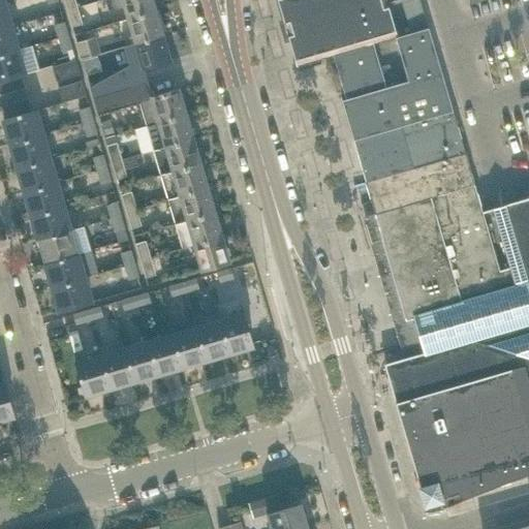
[(64,0),(68,9),(78,6),(75,0),(64,0)]
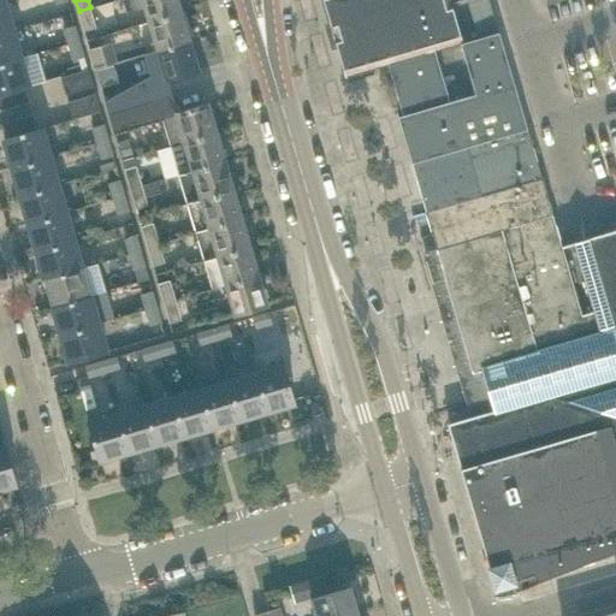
[(142,0),(149,22),(183,12),(179,0),(142,0)]
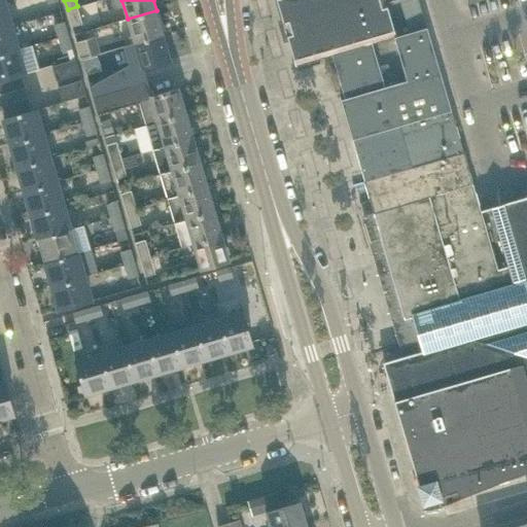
[(393,37),(396,36),(385,0),(278,0),(297,65),(339,53),(372,43),(382,40),(393,37)]
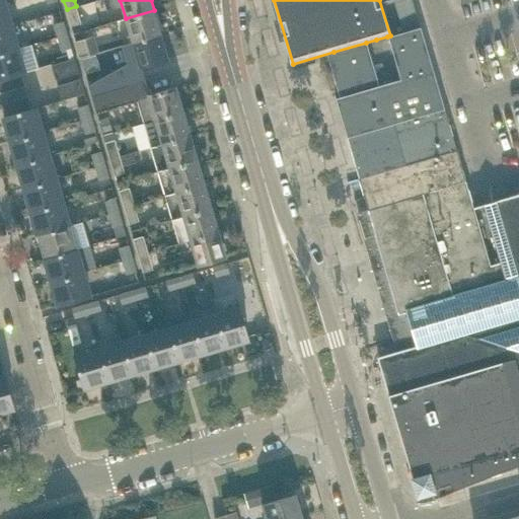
[(0,27),(11,24),(5,1),(0,2),(0,27)]
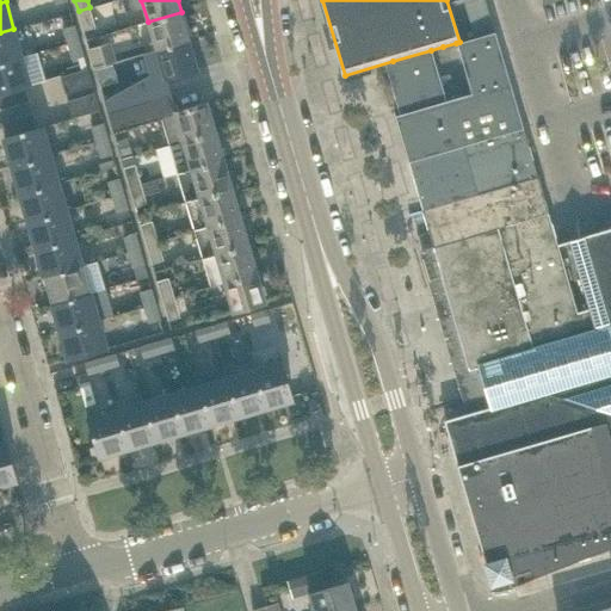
[(90,7),(79,11),(84,30),(96,28),(90,7)]
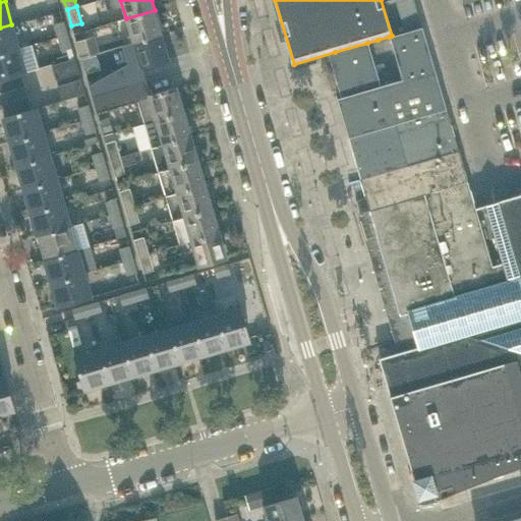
[(133,43),(162,35),(155,10),(126,18),(133,43)]
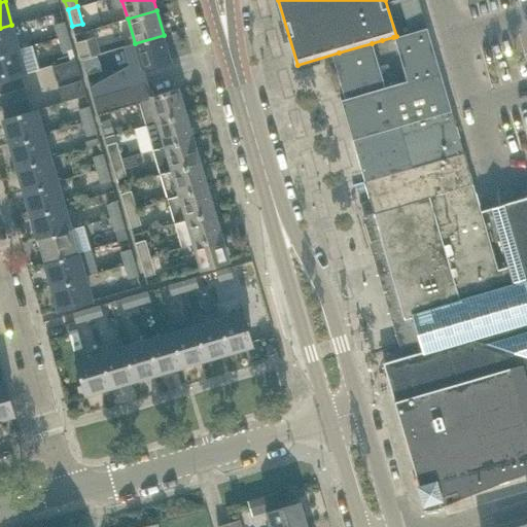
[(97,16),(99,30),(116,28),(115,14),(97,16)]
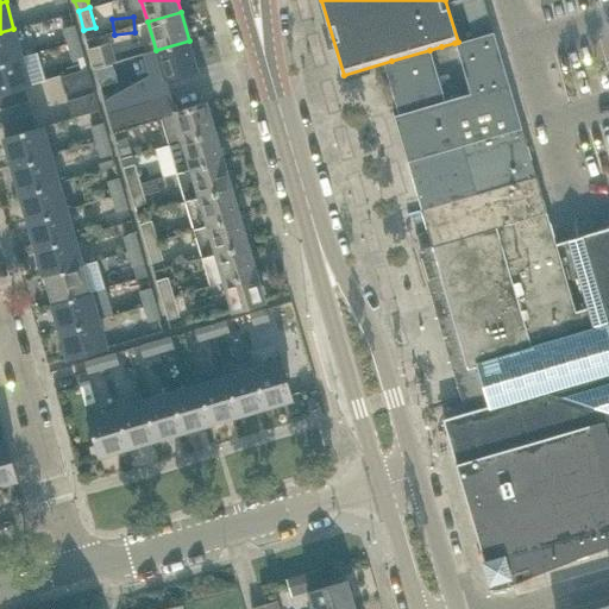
[(64,29),(68,43),(80,41),(75,25),(64,29)]
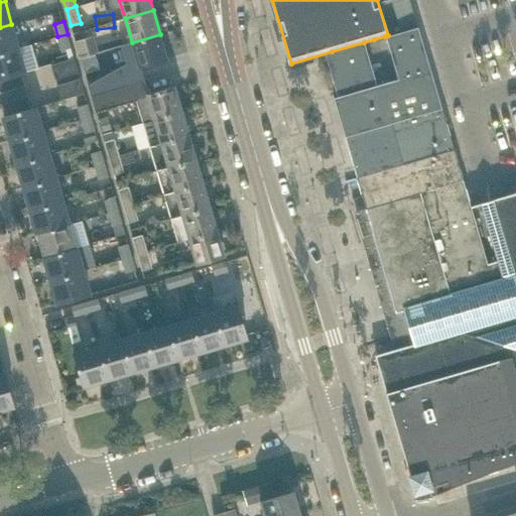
[(0,52),(18,48),(11,24),(0,27),(0,52)]
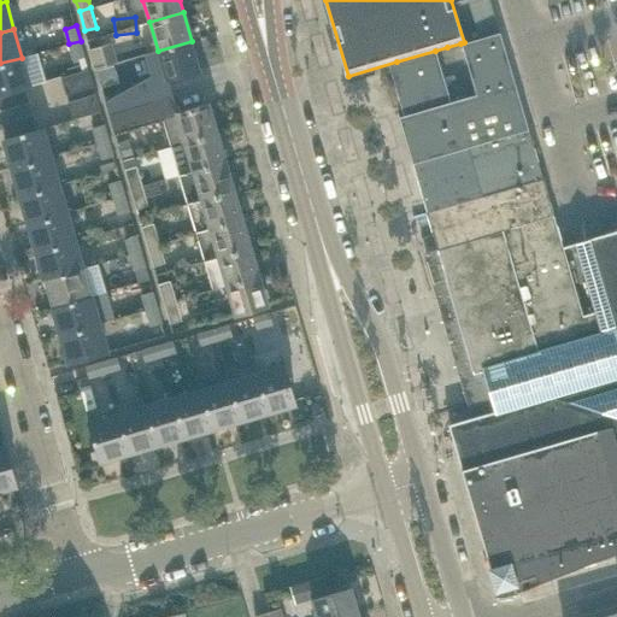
[(500,31),(464,42),(460,43),(477,94),(451,101),(400,117),(400,118),(401,117),(415,160),(412,160),(413,164),(417,163),(529,129),(500,31)]
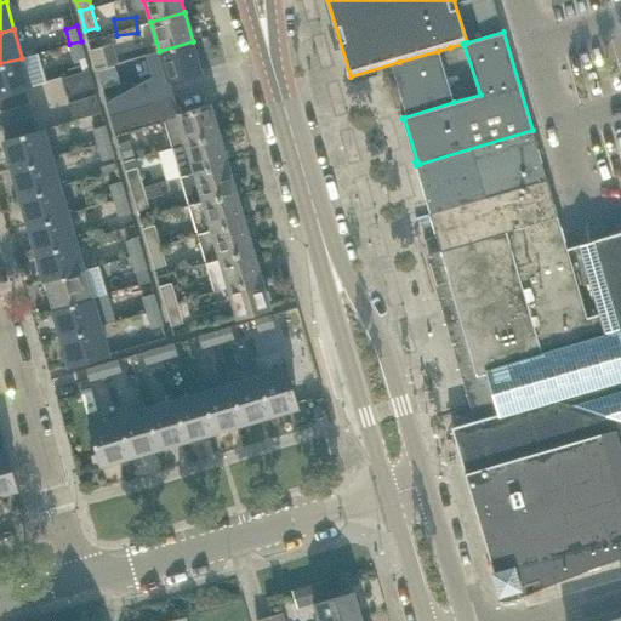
[(81,41),(69,44),(74,60),(85,57),(81,41)]
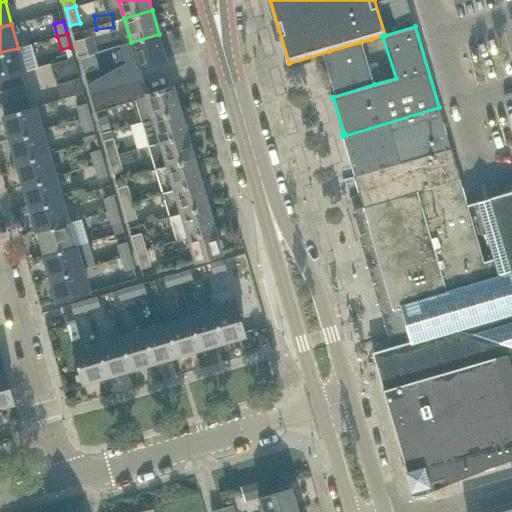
[(88,84),(91,95),(120,86),(142,80),(138,66),(166,58),(159,34),(131,42),(121,45),(126,60),(88,84)]
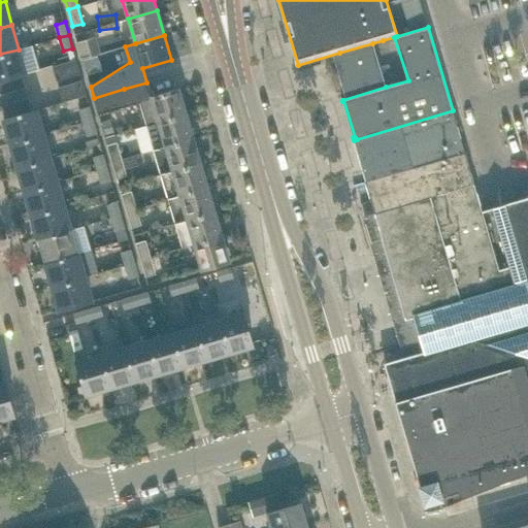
[(83,59),(92,56),(88,39),(77,41),(83,59)]
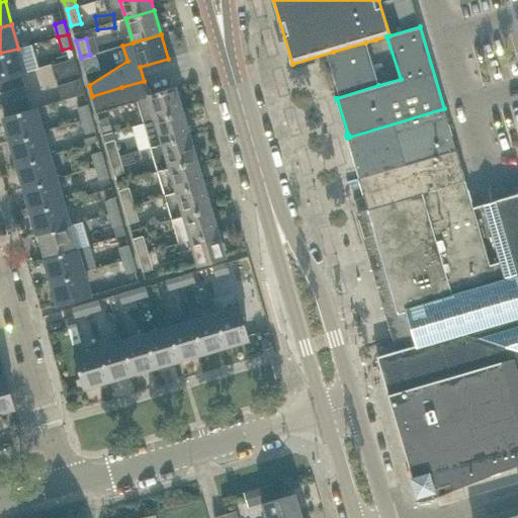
[(378,85),(365,42),(333,52),(342,82),(336,84),(340,96),(335,97),(336,98),(378,85)]
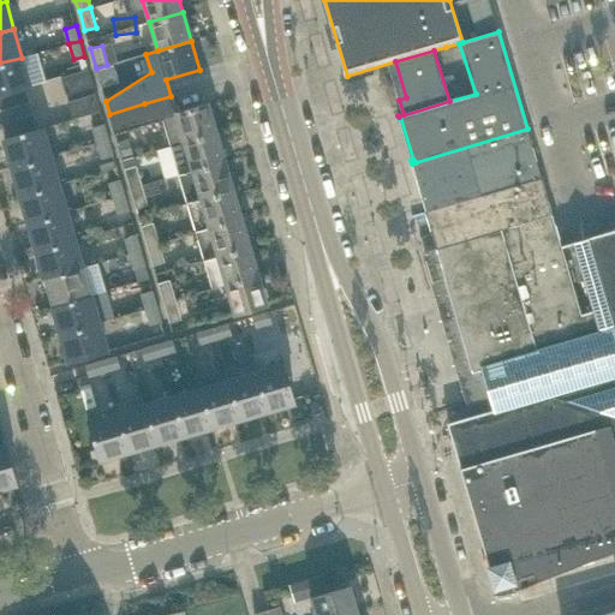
[(0,94),(25,87),(30,85),(22,58),(0,63),(0,94)]
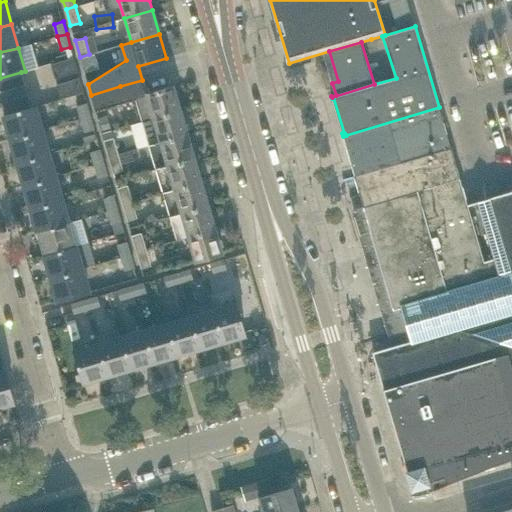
[(77,72),(73,58),(54,63),(58,77),(77,72)]
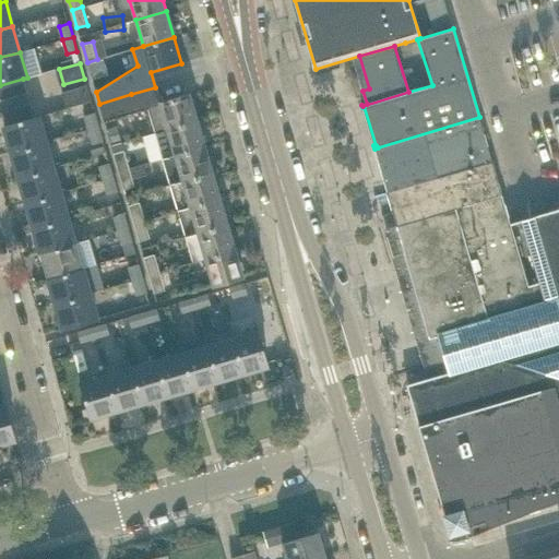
[(0,95),(1,99),(27,92),(23,79),(0,85),(0,95)]
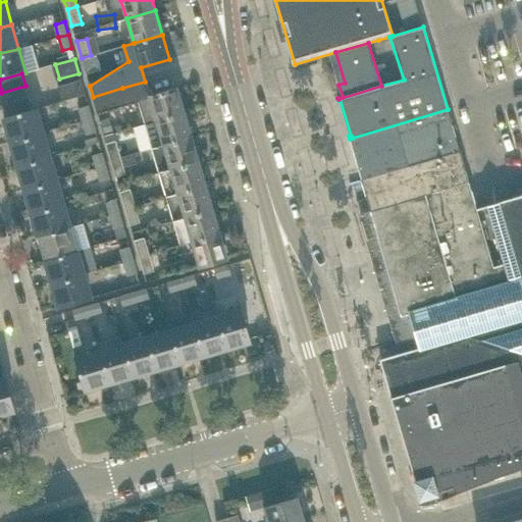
[(61,86),(65,100),(85,95),(81,81),(61,86)]
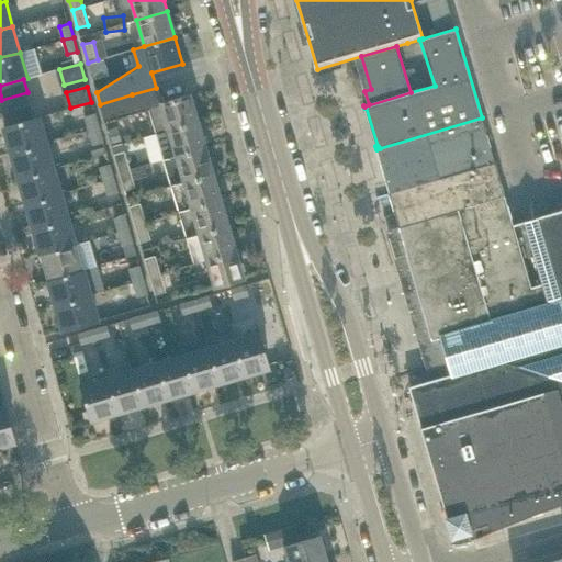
[(103,116),(135,108),(132,94),(100,104),(103,116)]
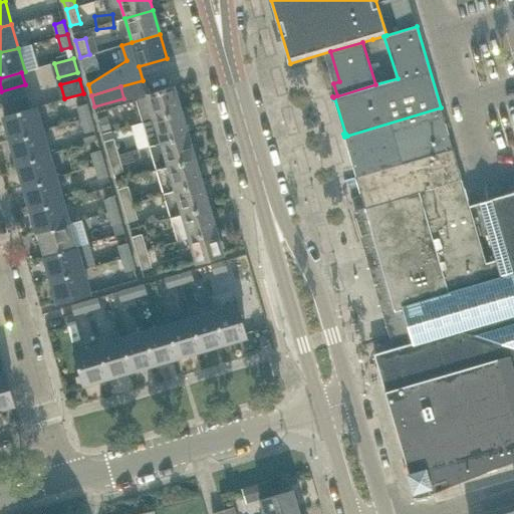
[(144,121),(182,110),(175,86),(137,97),(144,121)]
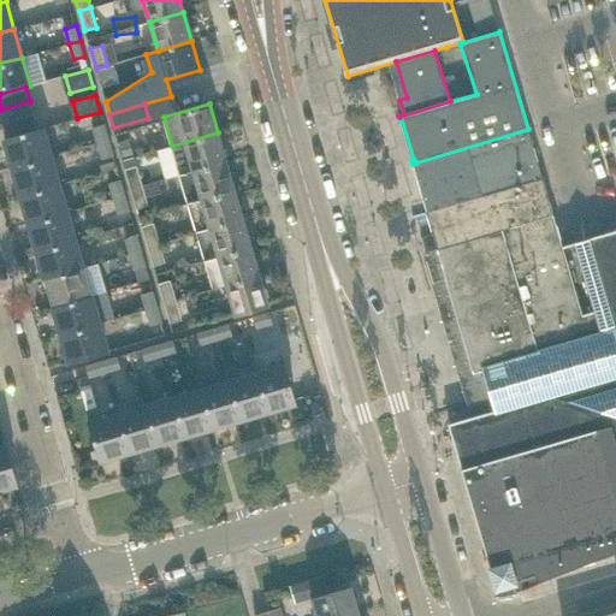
[(10,137),(37,129),(34,114),(5,123),(10,137)]
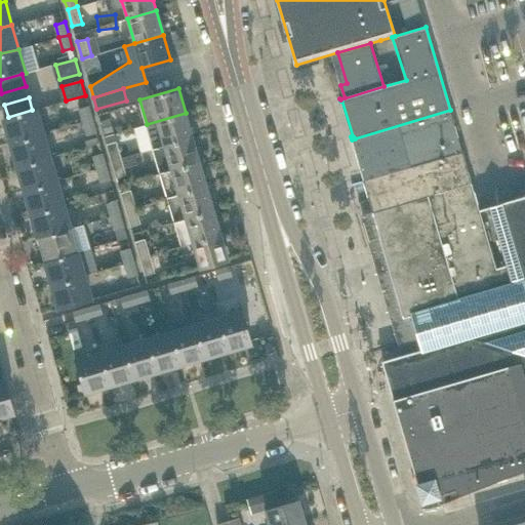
[(79,109),(83,122),(92,119),(89,106),(79,109)]
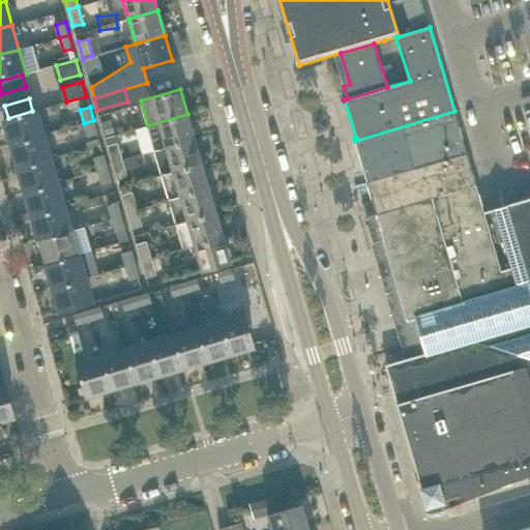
[(43,135),(36,110),(32,111),(8,118),(4,119),(11,144),(43,135)]
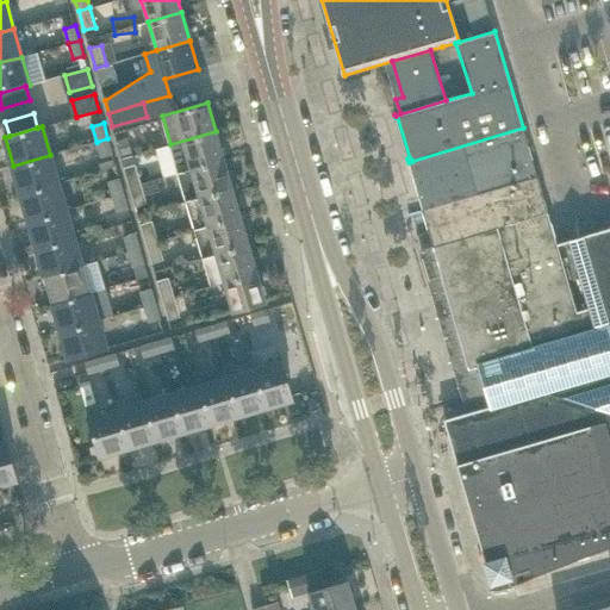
[(423,211),(425,211),(425,210),(428,209),(536,175),(523,128),(412,161),(415,172),(412,173),(417,191),(417,192),(423,211)]
